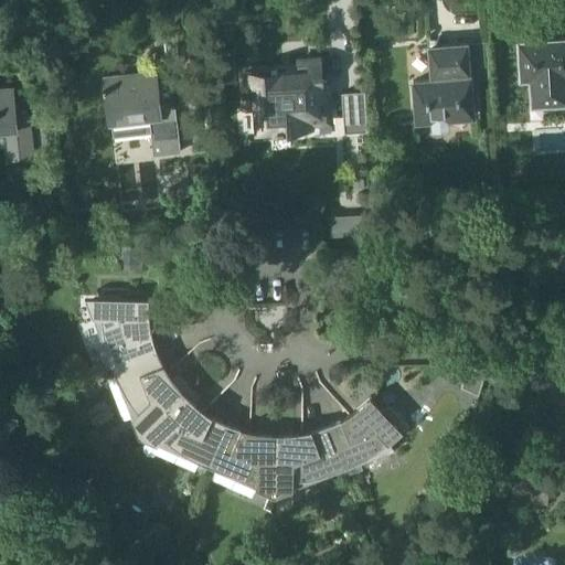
[(564,35),(519,39),(521,76),(532,76),(533,103),(564,100),(564,35)]
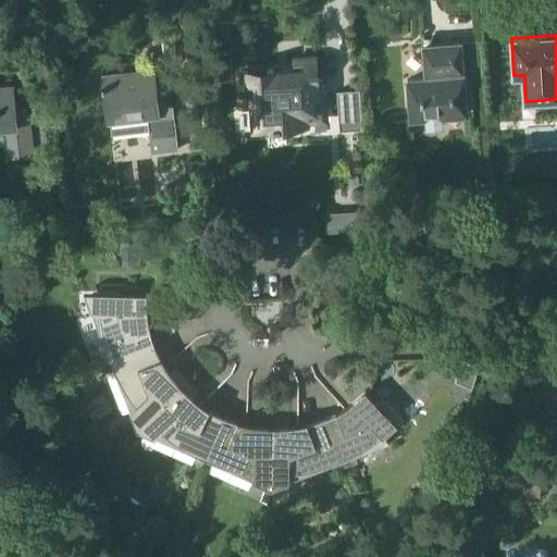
[(408,78),(410,118),(425,116),(426,126),(444,124),(443,115),(468,113),(465,74),(462,74),(460,41),(423,45),(425,77),(408,78)]
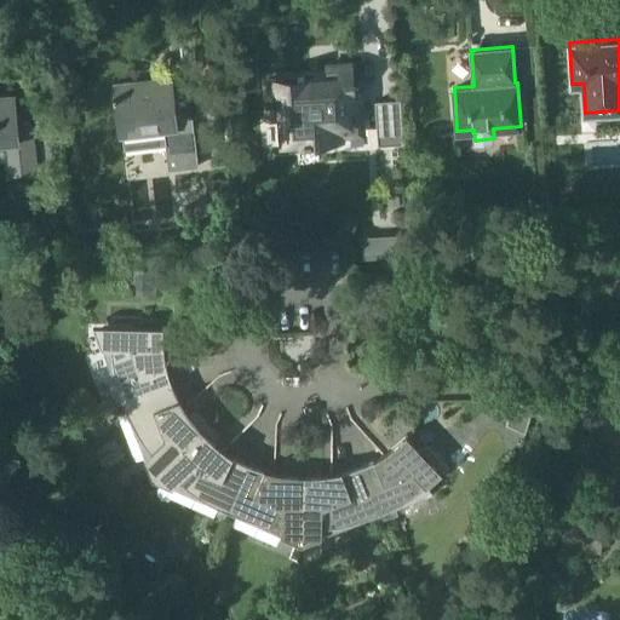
[(304,78),(268,80),(269,99),(267,99),(267,108),(270,107),(270,119),(281,119),(282,142),(305,141),(305,143),(311,142),(311,139),(339,138),(339,130),(361,128),(359,89),(354,89),(352,65),(326,67),(327,79),(304,80),(304,78)]
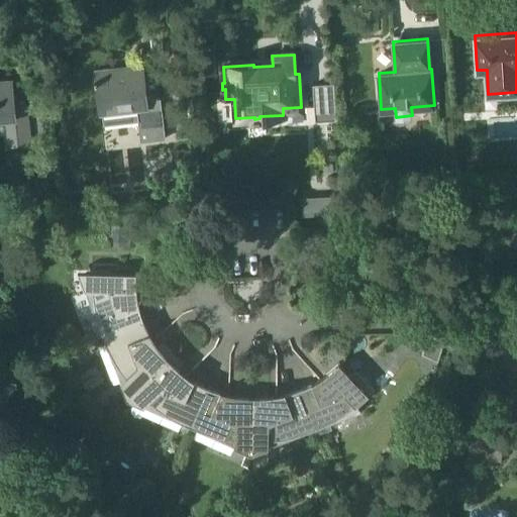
[(161,98),(147,99),(143,65),(95,71),(100,115),(103,114),(104,125),(138,121),(141,141),(166,138),(161,98)]
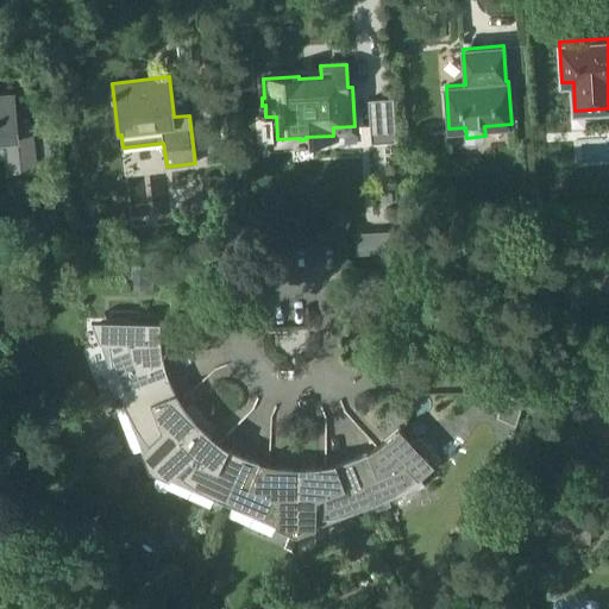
[(0,95),(0,138),(8,138),(11,171),(36,169),(31,123),(17,124),(13,94),(0,95)]
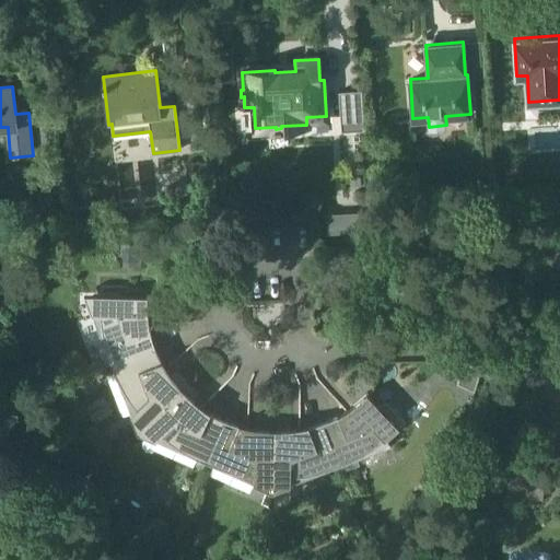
[(143,243),(121,242),(120,266),(138,266),(139,261),(143,261),(143,243)]
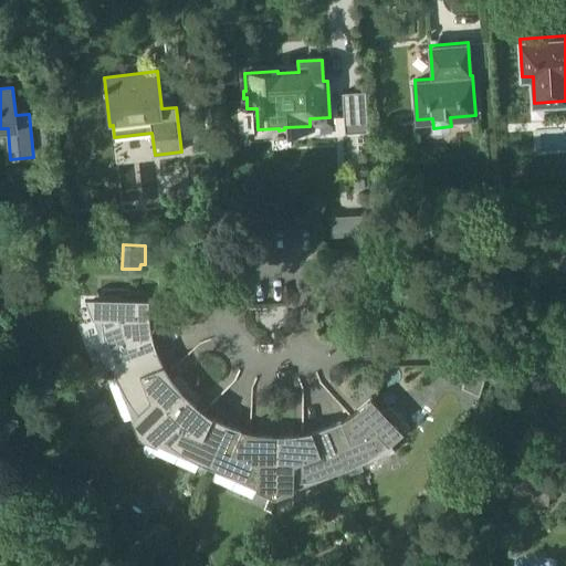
[(102,314),(91,314),(93,318),(102,318),(104,335),(107,352),(113,368),(106,370),(106,371),(157,352),(152,335),(149,317),(148,301),(102,300),(102,314)]
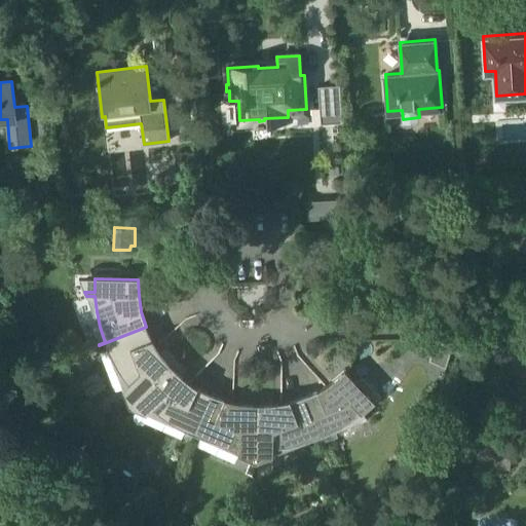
[(105,343),(114,362),(124,379),(137,395),(127,404),(129,408),(171,368),(161,354),(153,341),(146,327),(99,345),(100,345),(105,343)]
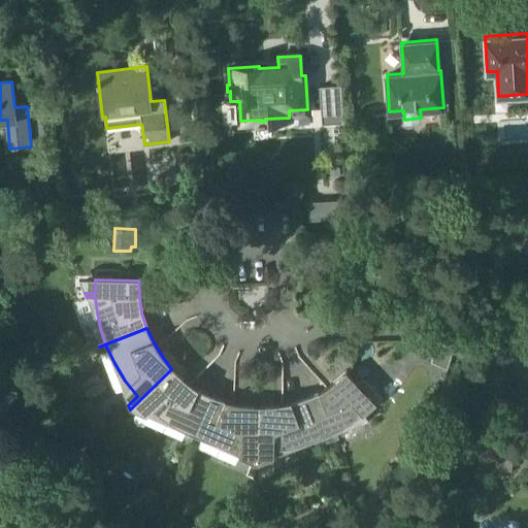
[(437,342),(431,362),(448,369),(456,343),(437,342)]
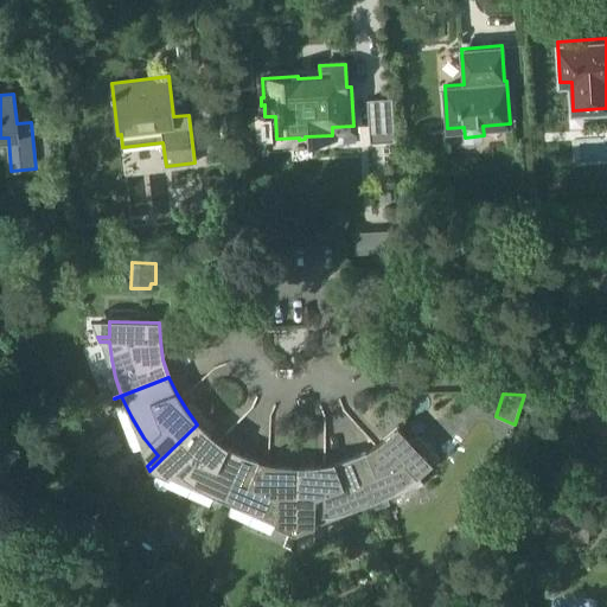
[(164,462),(181,478),(200,491),(222,502),(218,509),(219,509),(243,455),(218,442),(197,425),(149,471),(153,472),(164,462)]
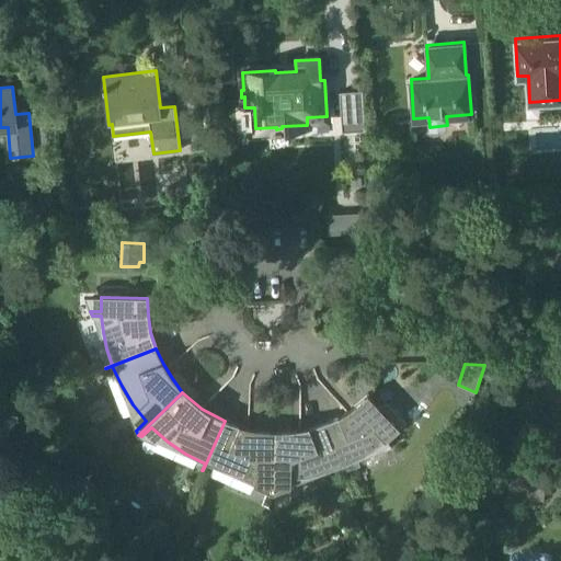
[(407,423),(387,402),(378,407),(367,396),(354,407),(340,416),(323,424),(343,473),(344,473),(342,467),(357,460),(371,451),(386,443),(391,448),(392,448),(386,442),(407,423)]
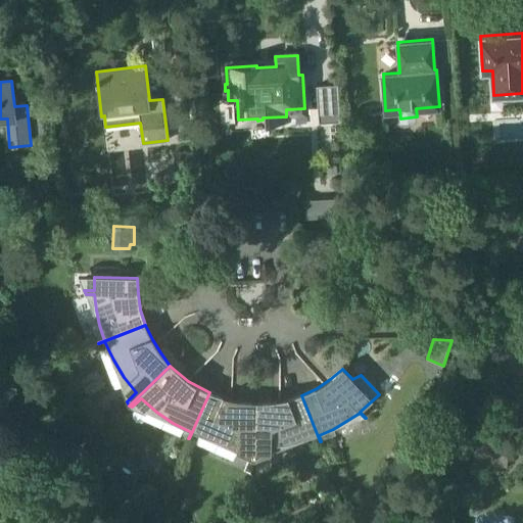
[(209,392),(189,438),(192,433),(211,440),(232,444),(252,446),(252,454),(250,454),(250,460),(254,461),(255,403),(239,401),(224,398),(209,392)]
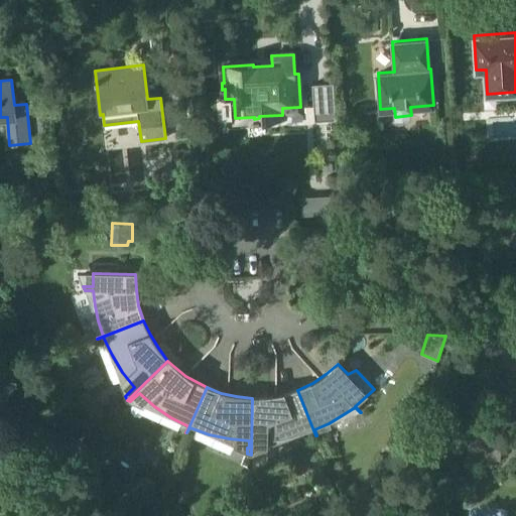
[(297,390),(283,394),(267,397),(252,398),(251,455),(254,454),(254,447),(252,447),(252,440),(273,439),(293,436),(312,430),(315,435),(297,390)]
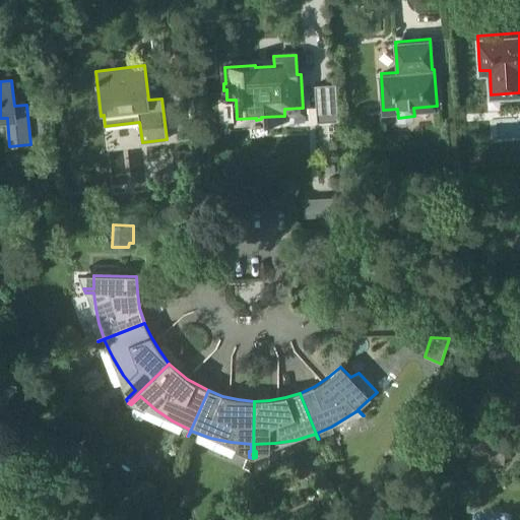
[(470,461),(504,464),(507,435),(473,432),(470,461)]
